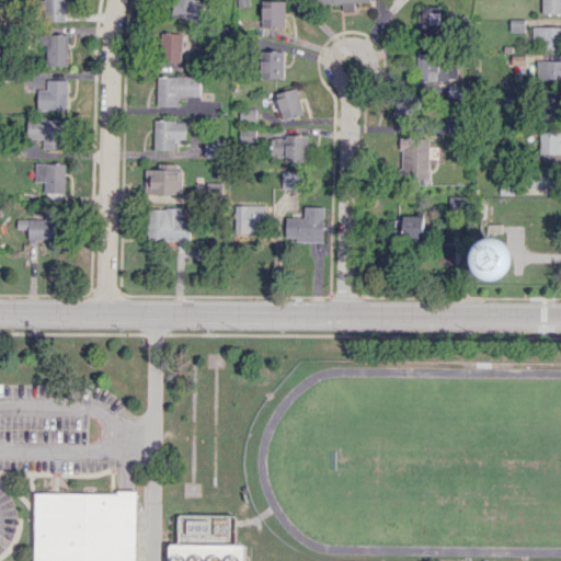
[(66,21),(66,0),(44,0),(45,20),(66,21)]
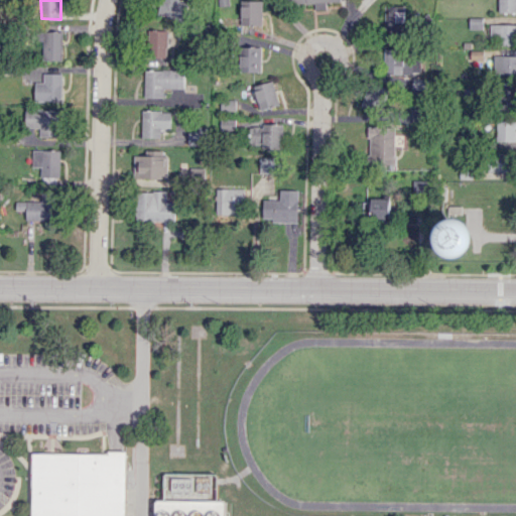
[(160,0),(157,12),(184,21),(189,3),(180,0),(160,0)]
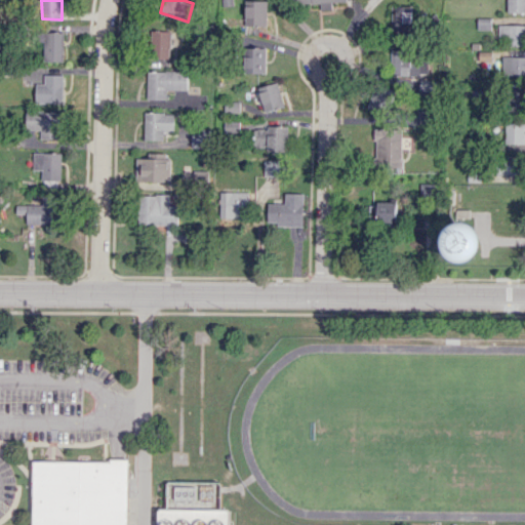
[(268,1),(246,0),(245,26),(267,27),(268,1)]
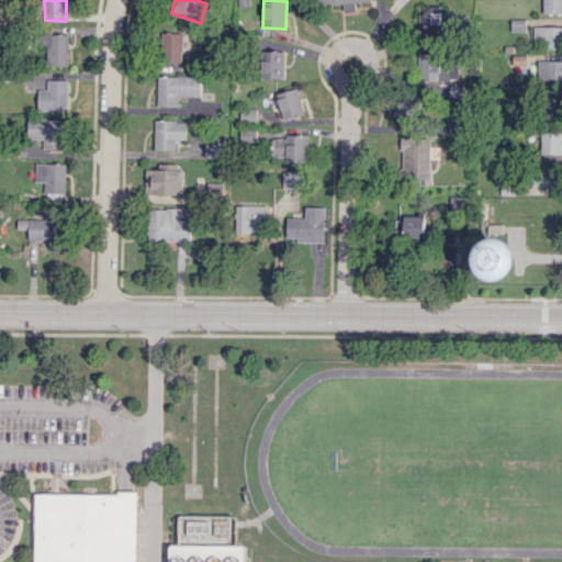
[(370,0),(322,0),(323,4),(343,3),(343,11),(355,10),(355,2),(371,1),(370,0)]
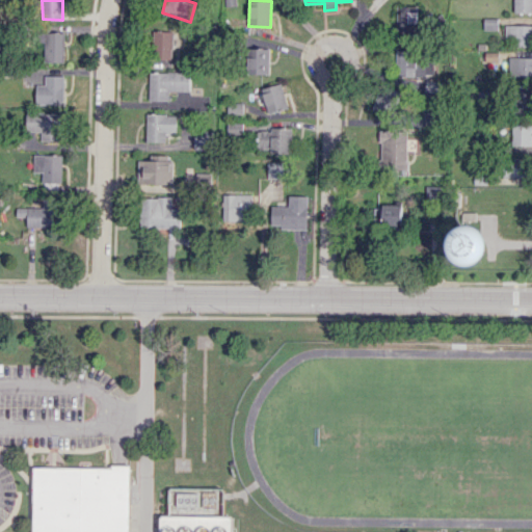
[(531,0),(513,0),(514,12),(531,12),(531,0)]
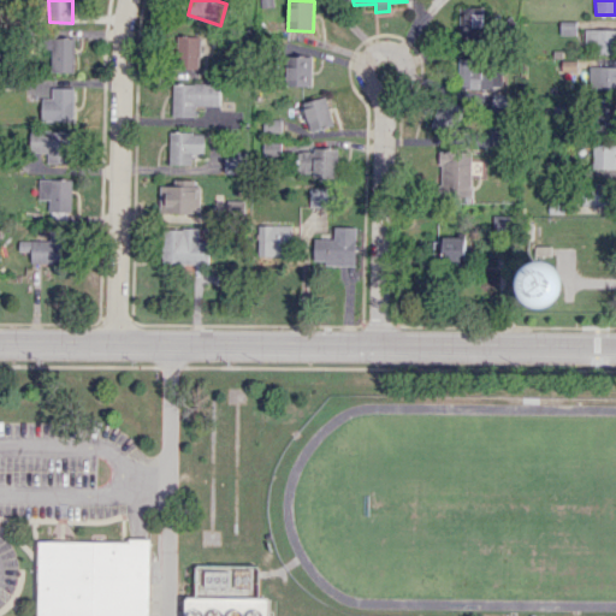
[(460,39),(483,40),(483,6),(460,5),(460,39)]
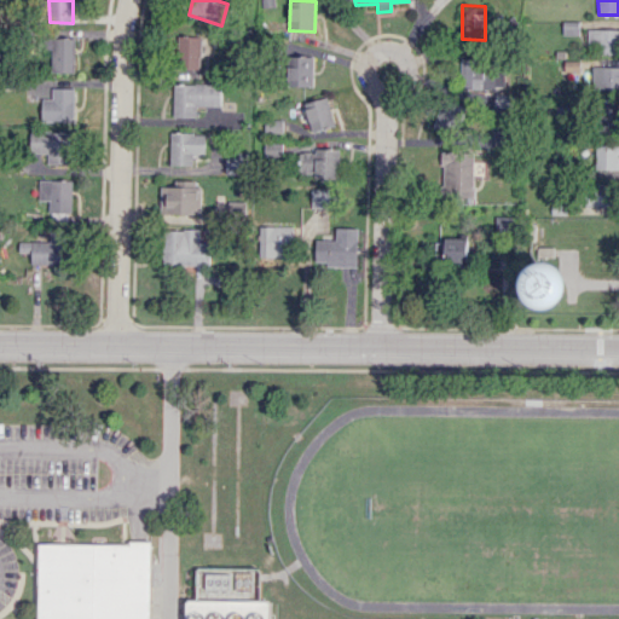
[(618,29),(589,29),(589,41),(599,42),(599,55),(618,53),(618,29)]
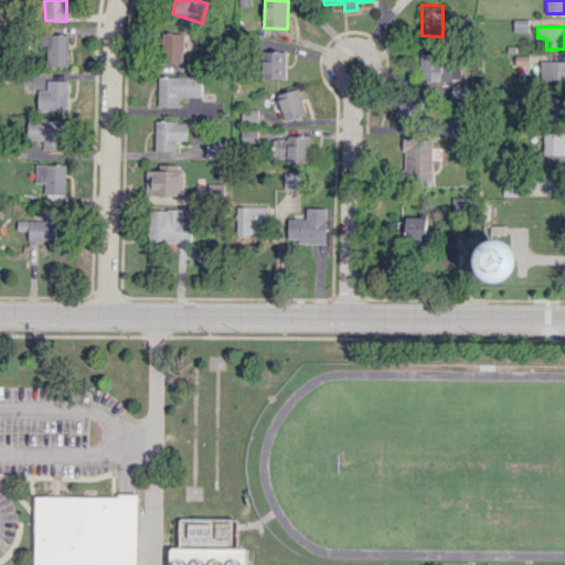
[(183,33),(163,32),(162,62),(182,62),(183,33)]
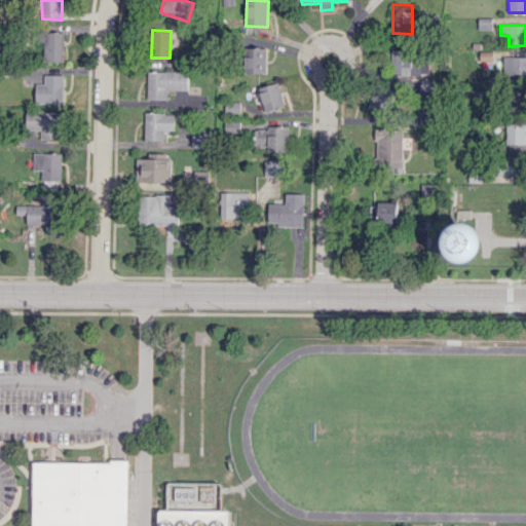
[(43,61),(64,61),(64,32),(43,32),(43,61)]
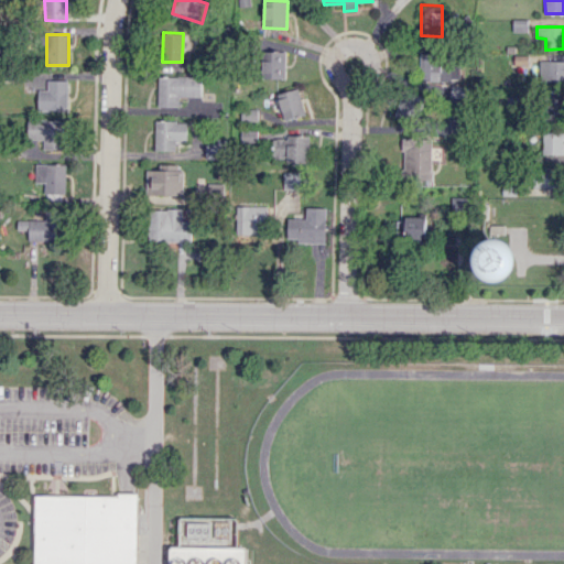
[(285,51),(264,51),(263,78),(285,78),(285,51)]
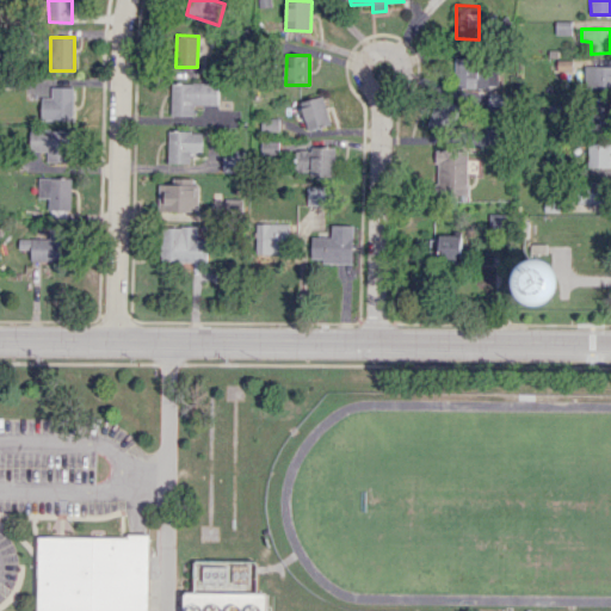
[(489,57),(455,59),(455,87),(498,87),(498,69),(491,69),(489,57)]
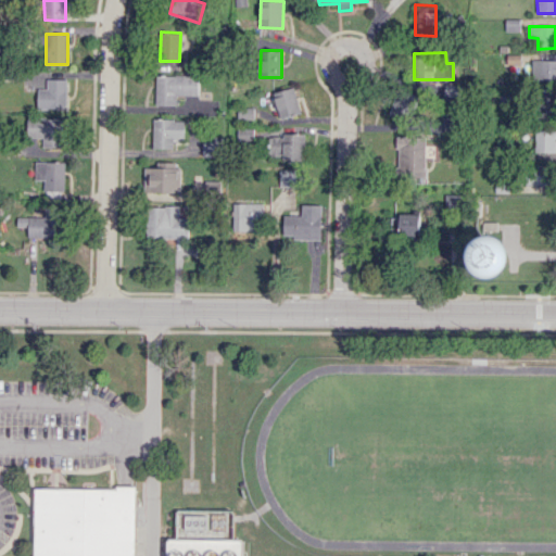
[(532,80),(555,79),(555,59),(531,60),(532,80)]
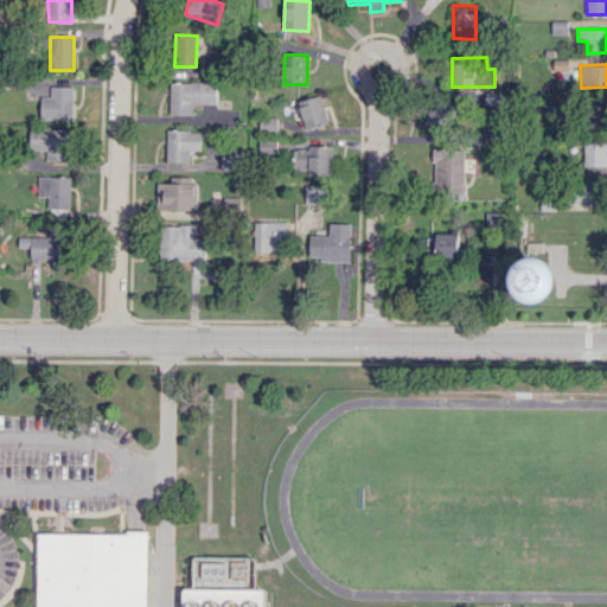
[(171,81),(171,114),(192,115),(192,103),(217,104),(217,82),(171,81)]
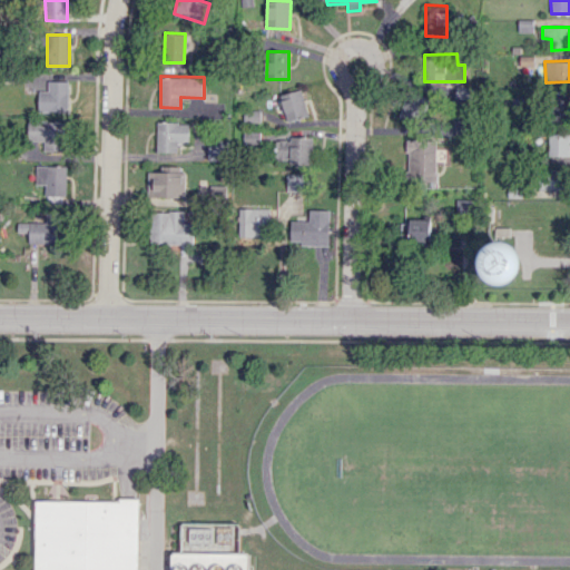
[(39,90),(39,111),(69,111),(70,81),(48,80),(48,90),(39,90)]
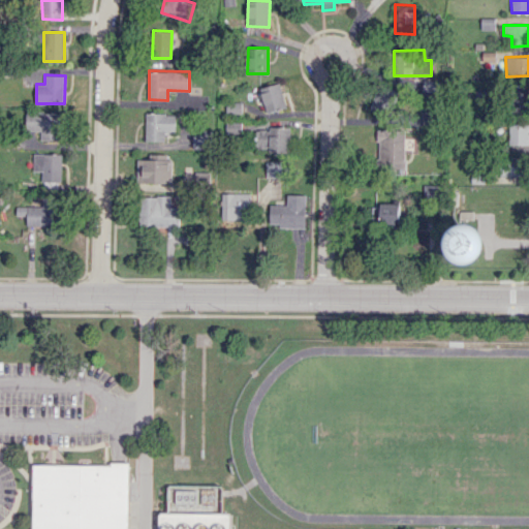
[(286,106),(279,83),(259,88),(267,113),(286,106)]
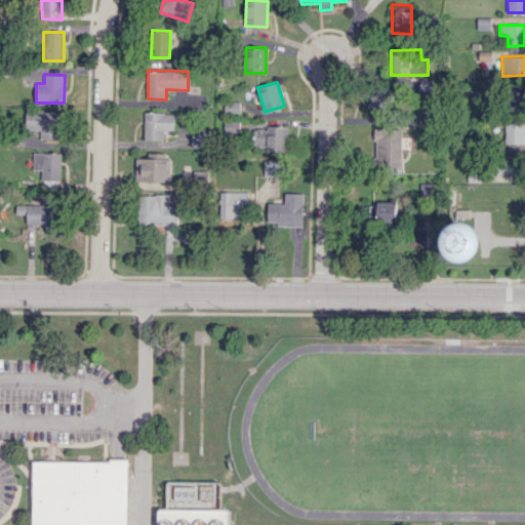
[(371,108),(393,110),(395,88),(372,86),(371,108)]
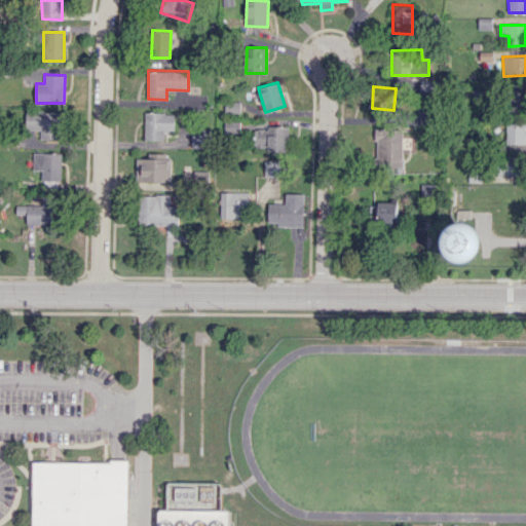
[(525,110),(525,89),(509,89),(510,111),(525,110)]
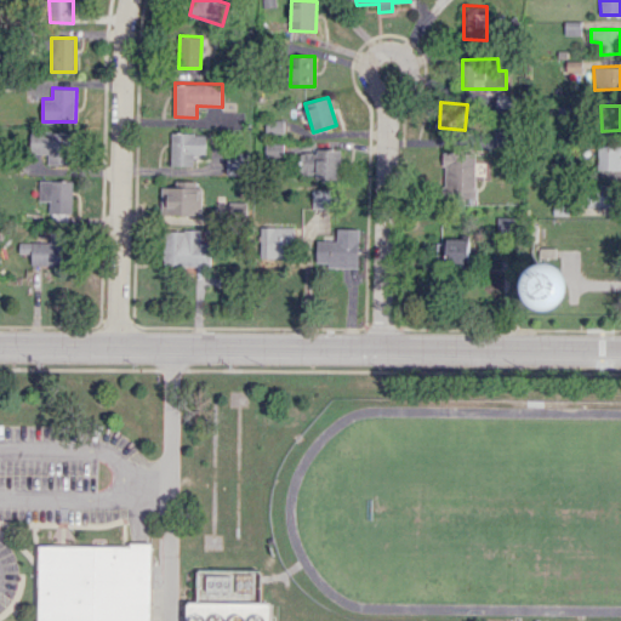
[(72,131),(30,130),(30,153),(49,154),(47,164),(70,165),(72,131)]
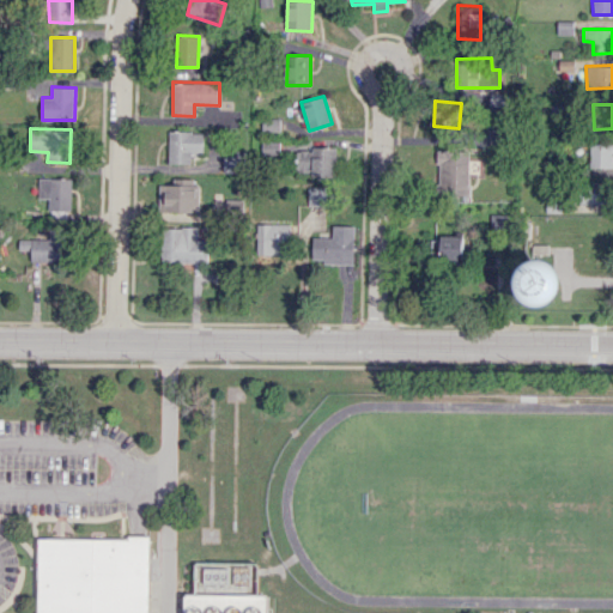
[(168,163),(192,163),(192,152),(204,152),(204,132),(169,131),(168,163)]
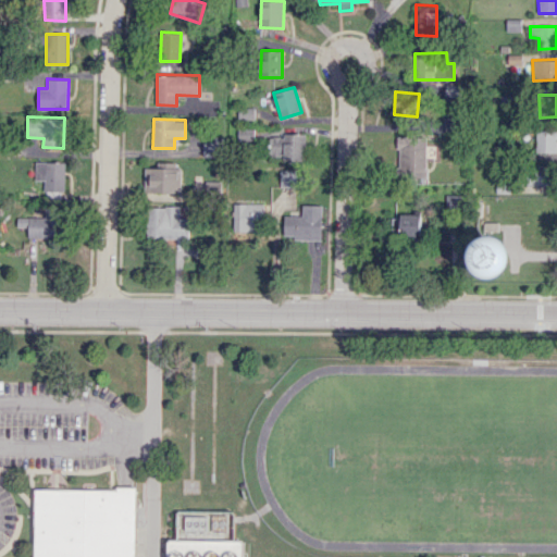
[(556,130),(536,131),(536,152),(556,152),(556,130)]
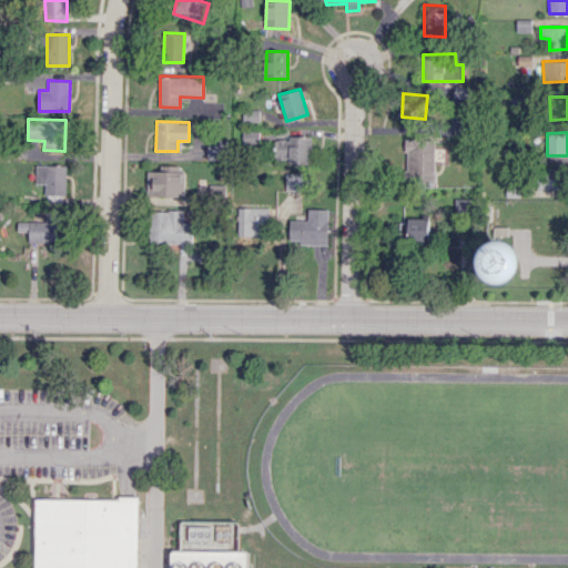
[(311,138),(275,137),(274,161),(310,162),(311,138)]
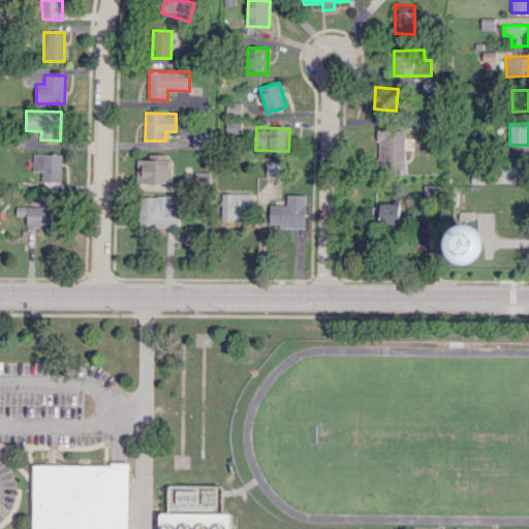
[(404,168),(405,130),(378,129),(377,167),(404,168)]
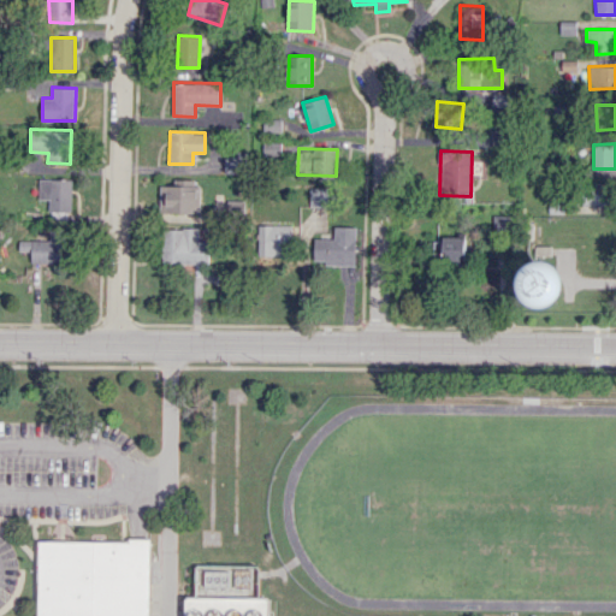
[(225,172),(244,172),(244,153),(225,153),(225,172)]
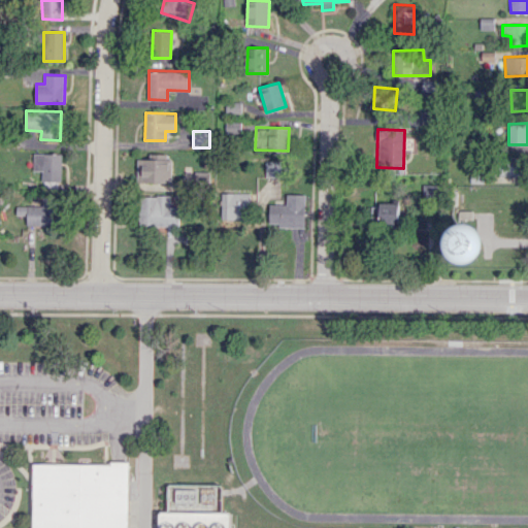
[(33,171),(44,171),(44,183),(62,183),(62,154),(33,153),(33,171)]
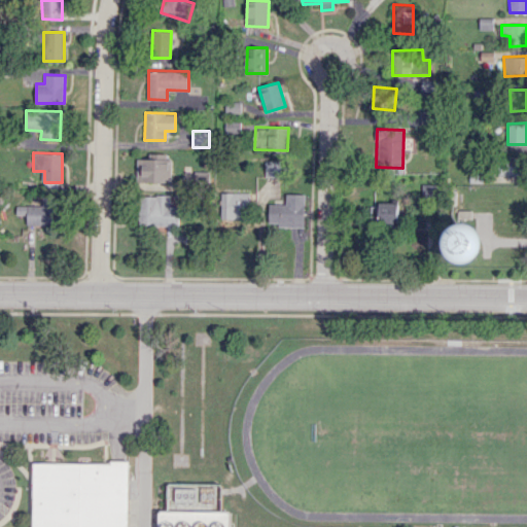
[(171,153),(148,153),(148,159),(137,157),(137,181),(170,182),(171,153)]
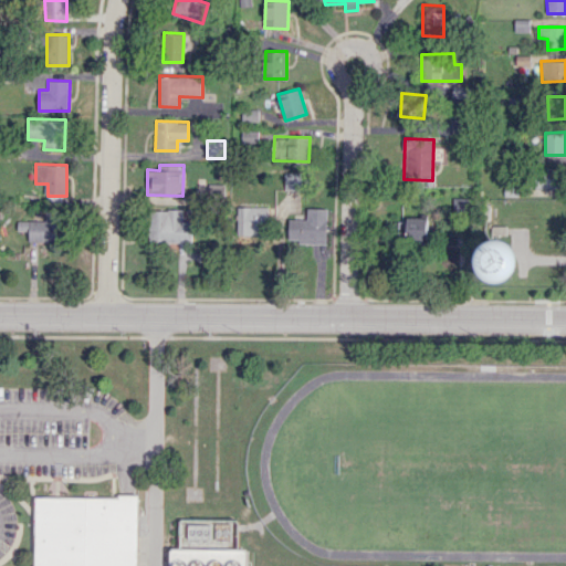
[(561,189),(562,168),(536,168),(535,188),(561,189)]
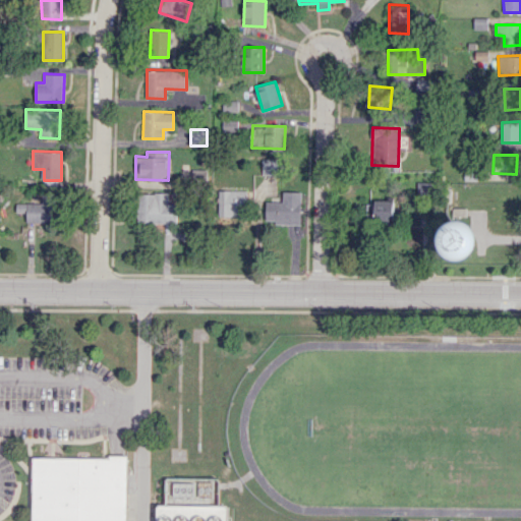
[(263,175),(280,174),(280,159),(262,159),(263,175)]
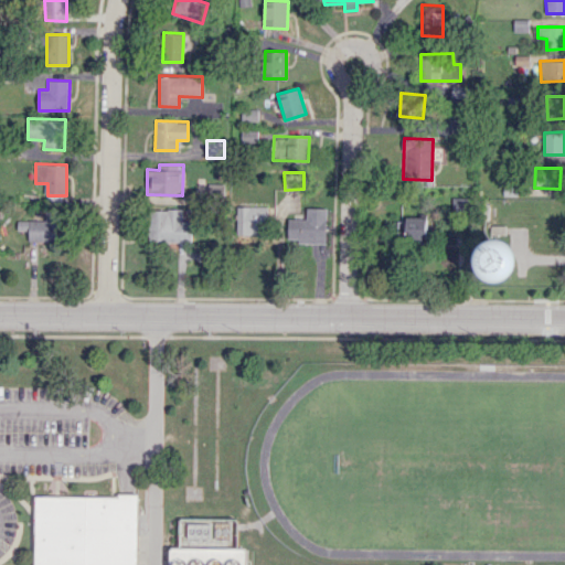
[(223,194),(224,184),(210,183),(209,194),(223,194)]
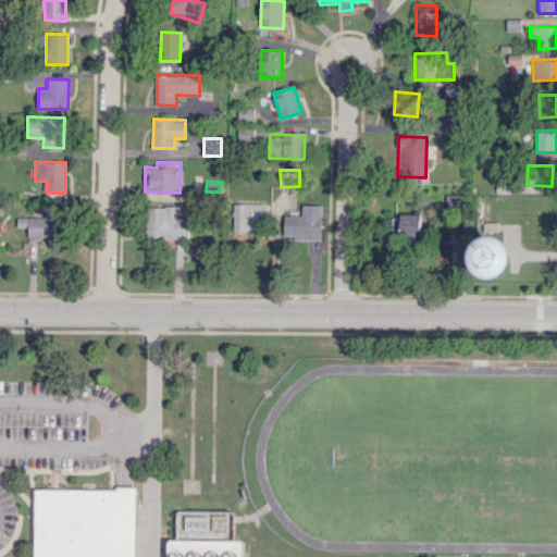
[(264,203),(234,203),(234,231),(263,231),(264,203)]
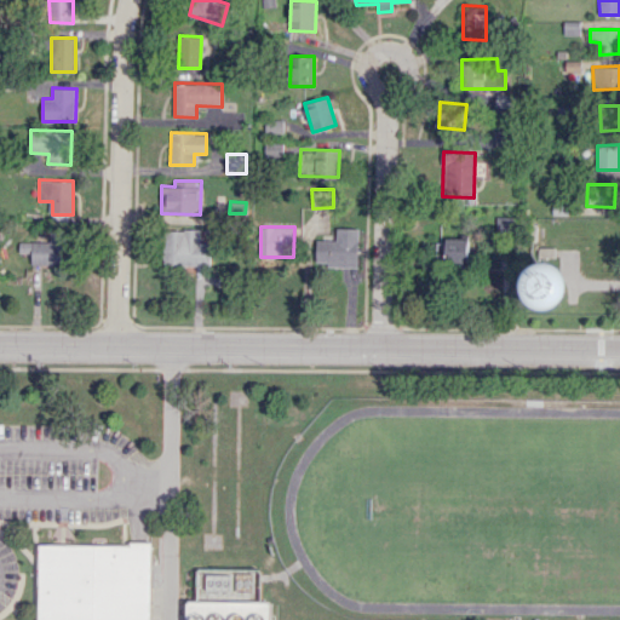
[(357,267),(359,228),(337,228),(337,240),(316,240),(316,262),(327,262),(327,267),(357,267)]
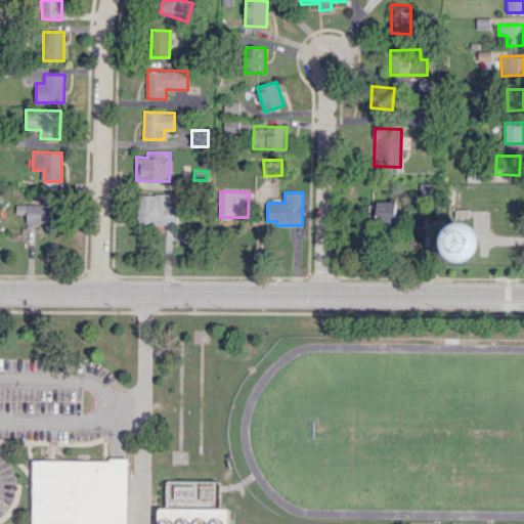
[(27,213),(27,224),(56,223),(55,194),(41,195),(42,204),(16,205),(16,213),(27,213)]
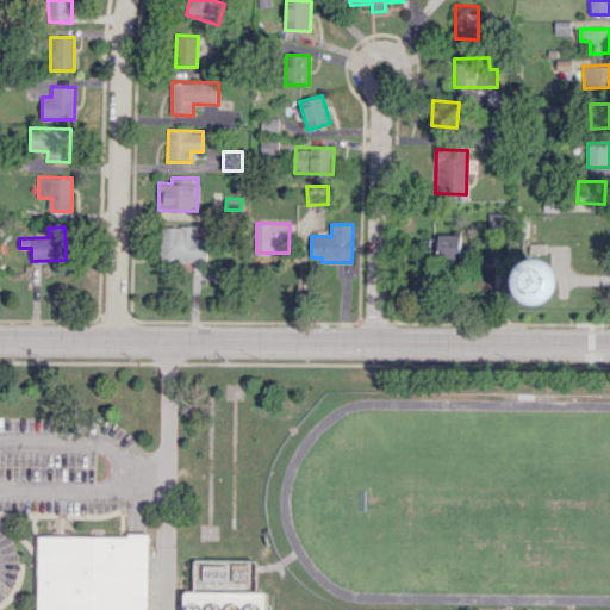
[(197,226),(160,226),(161,261),(206,260),(206,237),(197,238),(197,226)]
